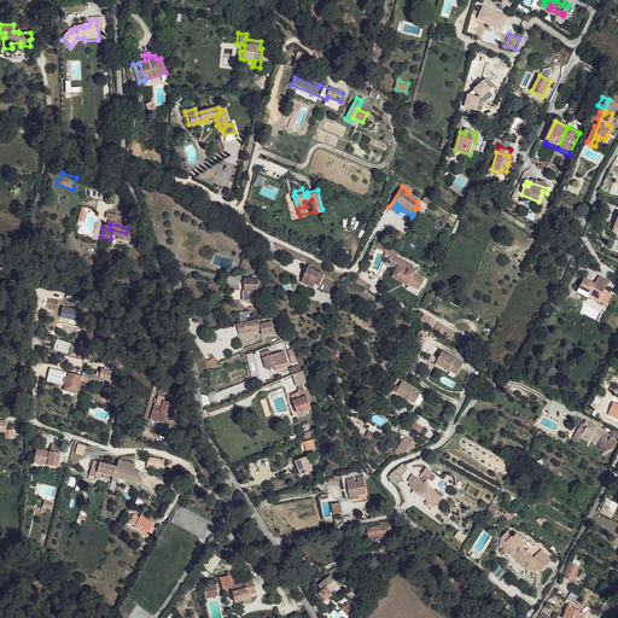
[(126,233),(112,229),(110,239),(129,244),(132,234),(126,233)]
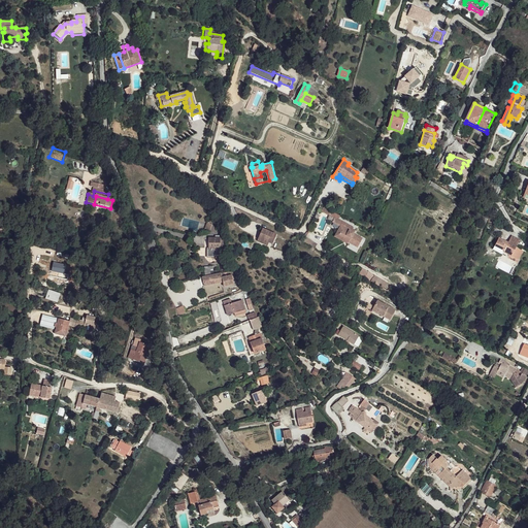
[(329,216),(331,211),(321,207),(320,209),(322,210),(321,212),(329,216)]
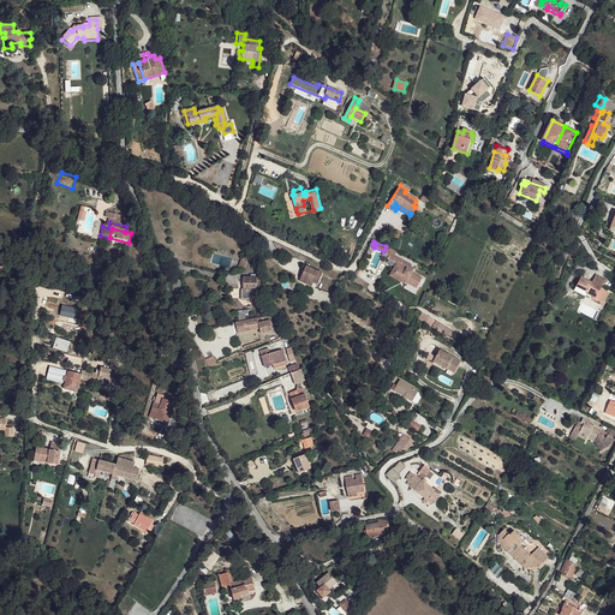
[(387,257),(395,262),(398,257),(390,252),(387,257)]
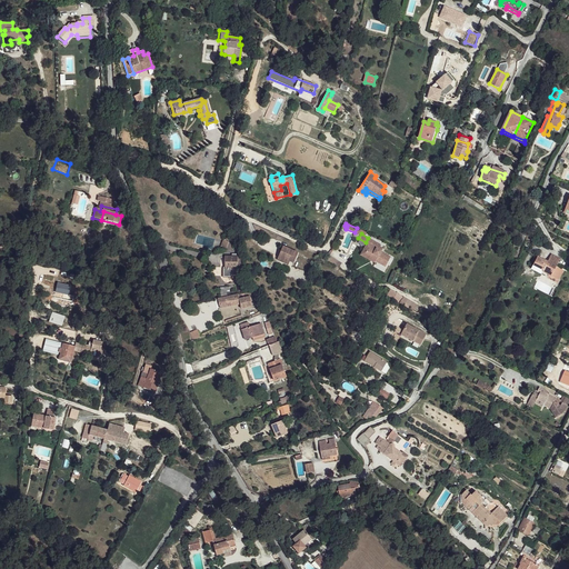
[(381,245),(368,238),(366,242),(367,243),(365,247),(369,249),(366,252),(377,259),(376,260),(386,266),(390,257),(381,251),(382,250),(379,248),(380,246),(381,245)]
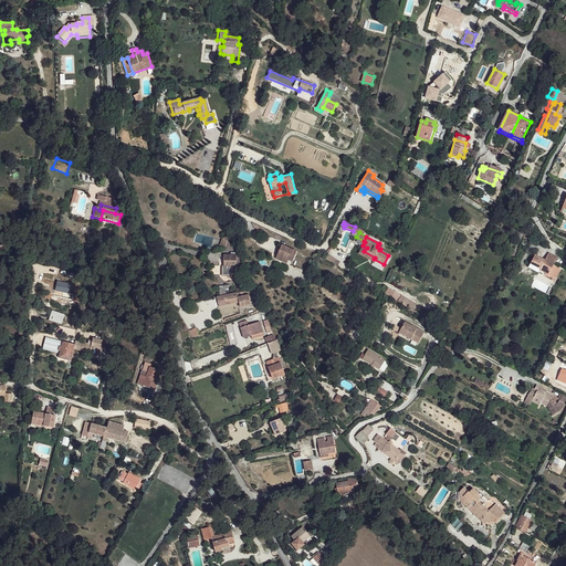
[(226,248),(228,241),(223,239),(219,250),(224,249),(226,248)]
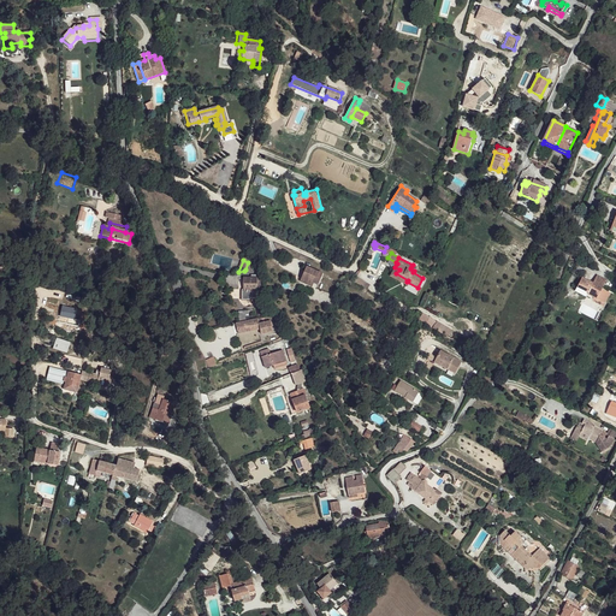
[(323,273),(306,266),(302,277),(319,284),(323,273)]
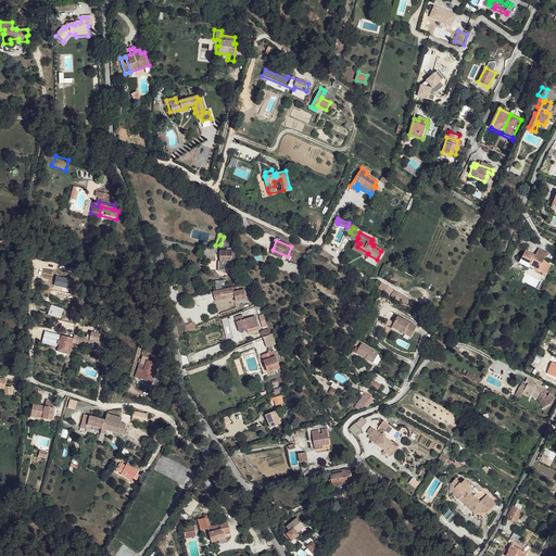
[(361,243),(356,241),(353,249),(366,256),(367,254),(368,253),(357,247),(361,243)]
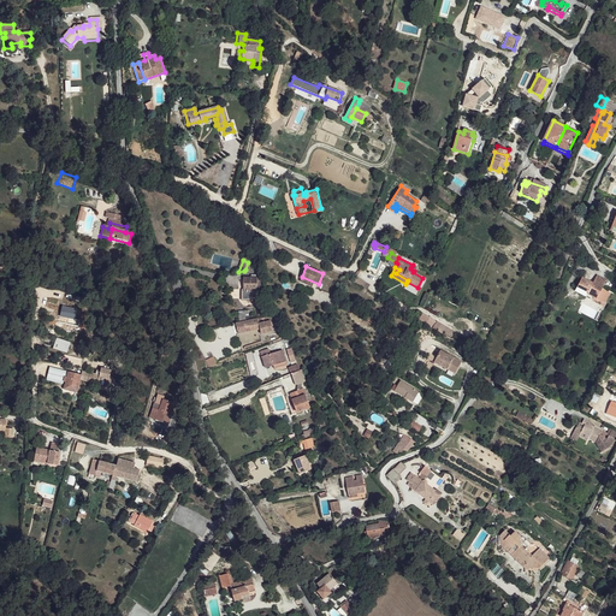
[(593,283),(584,277),(579,288),(588,294),(588,295),(598,300),(606,284),(597,278),(593,283)]
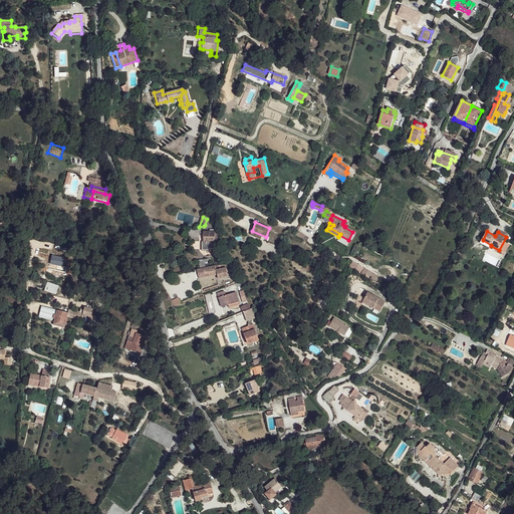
[(218,232),(204,232),(204,242),(202,242),(201,250),(209,250),(208,249),(214,249),(214,243),(218,243),(218,232)]
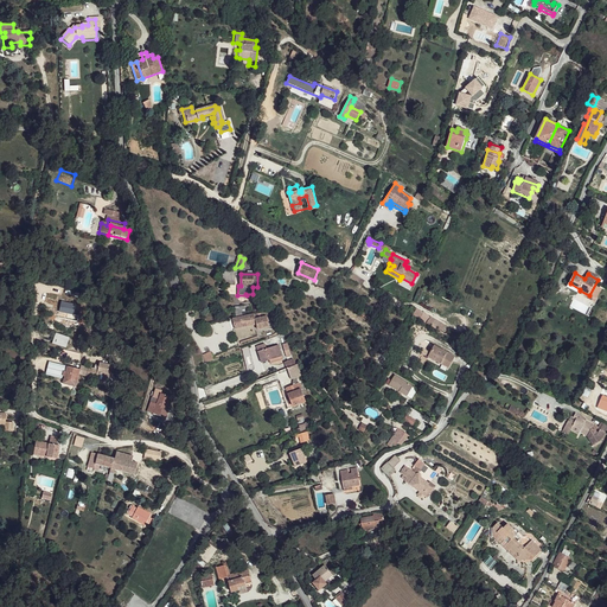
[(360,281),(347,274),(346,278),(358,286),(360,281)]
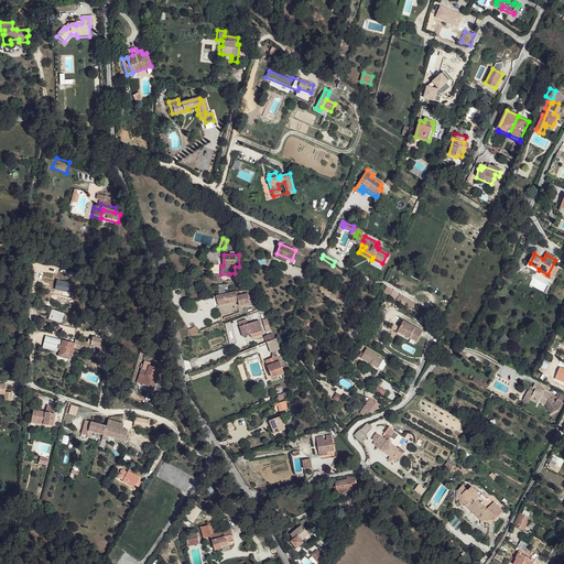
[(539,269),(530,263),(528,267),(538,272),(539,270),(539,269)]
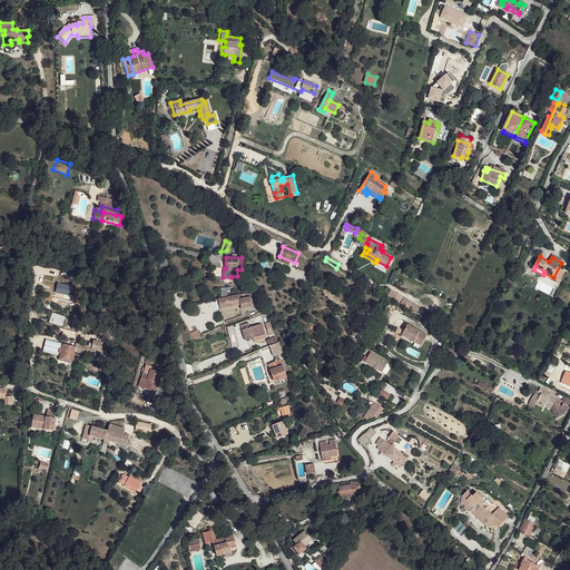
[(305,282),(307,273),(293,267),(290,276),(305,282)]
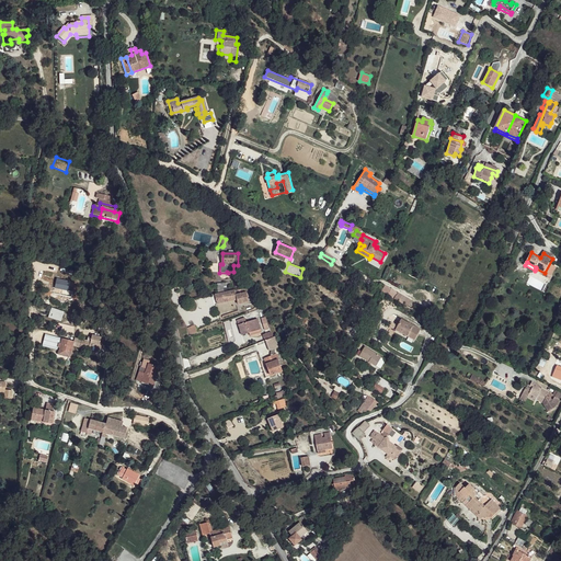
[(226,283),(217,284),(218,293),(227,292),(227,288),(226,283)]
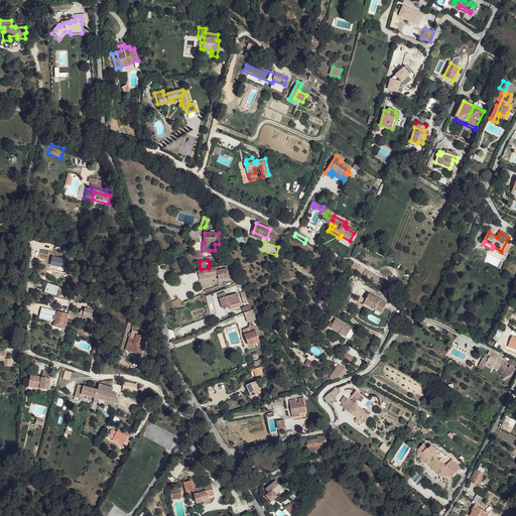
[(217,267),(199,270),(200,276),(209,275),(210,277),(219,276),(228,274),(228,270),(218,271),(217,267)]
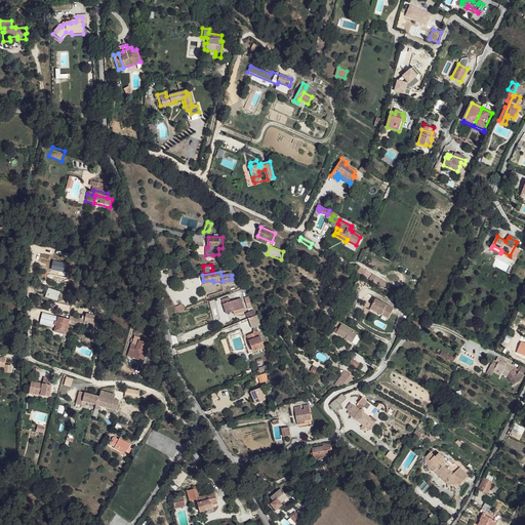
[(381,287),(386,282),(375,275),(372,280),(381,287)]
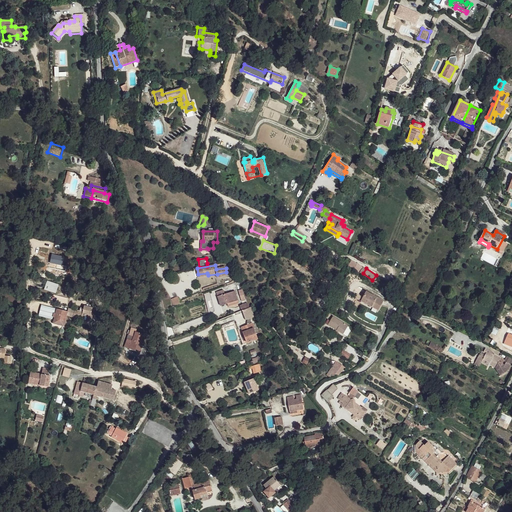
[(56,284),(45,280),(43,289),(54,292),(56,284)]
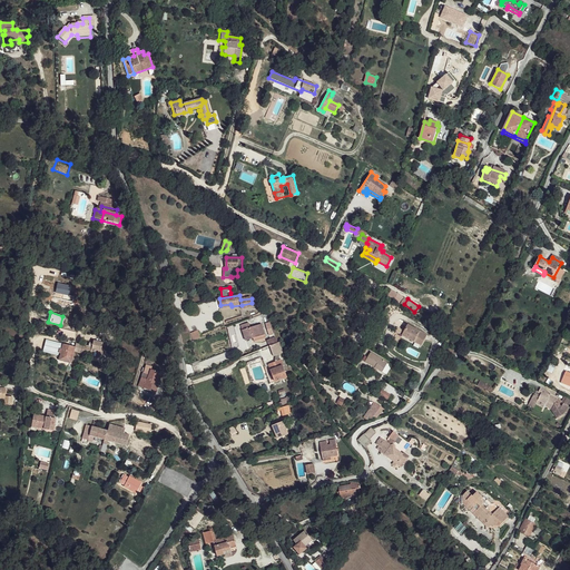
[(428,336),(408,325),(402,336),(422,346),(428,336)]
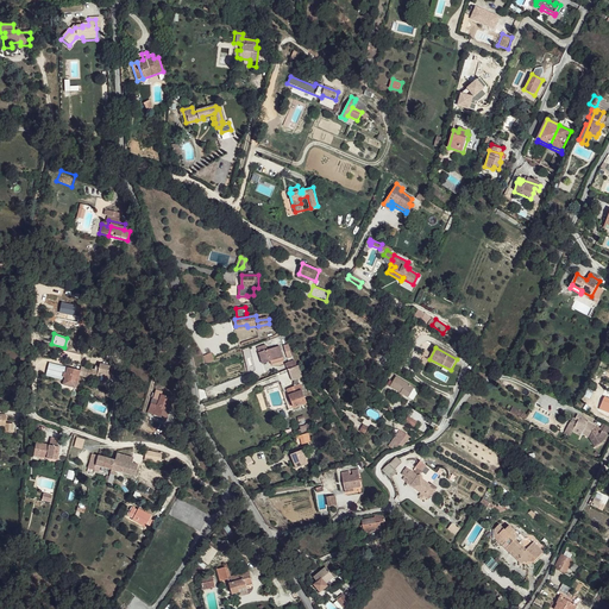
[(267,353),(258,357),(262,365),(269,363),(270,364),(282,359),(277,349),(267,353)]
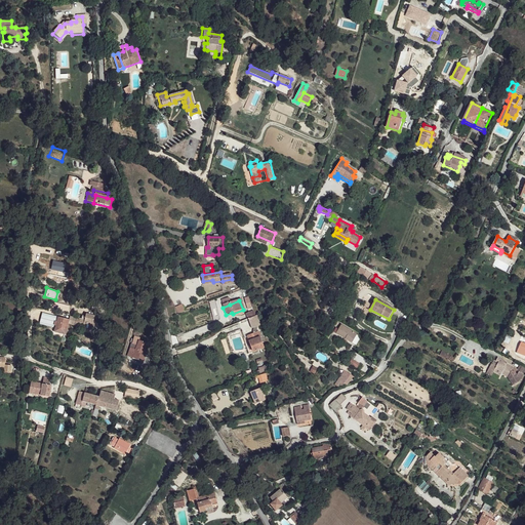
[(184,305),(175,307),(177,314),(186,311),(184,305)]
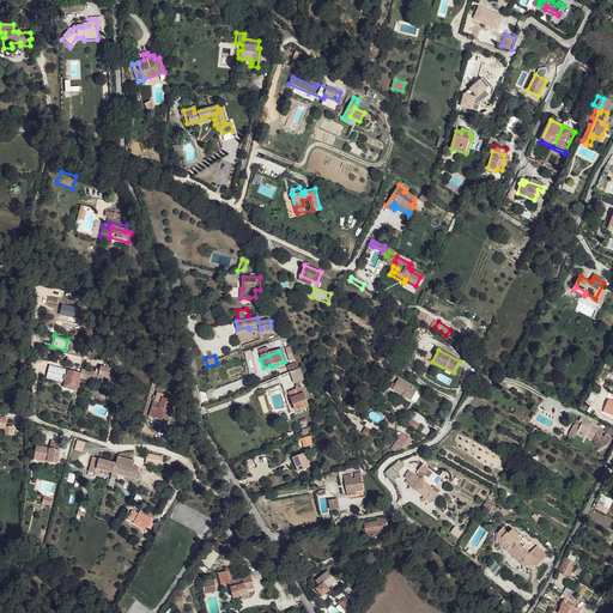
[(454,372),(432,362),(431,364),(453,375),(454,372)]
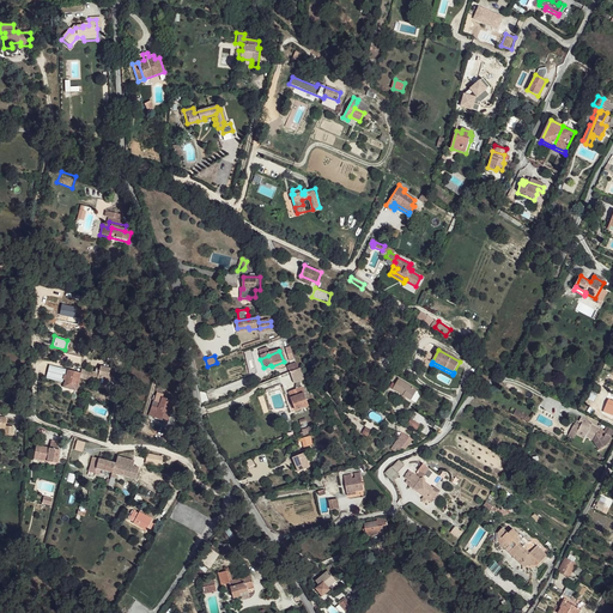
[(67,371),(49,365),(46,377),(64,383),(67,371)]
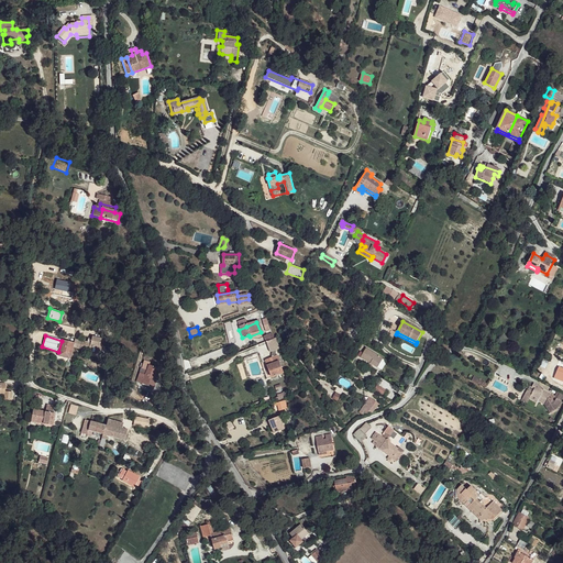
[(99,342),(89,339),(88,346),(87,349),(96,351),(97,349),(99,342)]
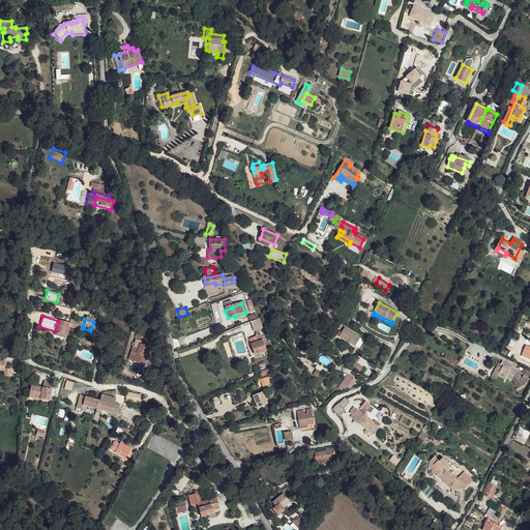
[(258,320),(251,323),(255,332),(264,329),(263,326),(258,320)]
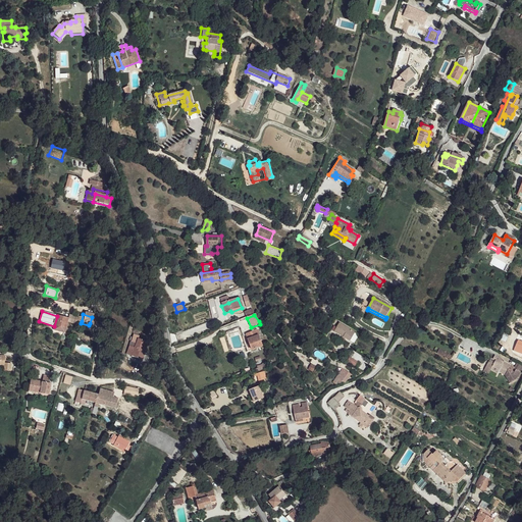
[(67,319),(57,316),(54,326),(53,327),(64,331),(66,325),(67,319)]
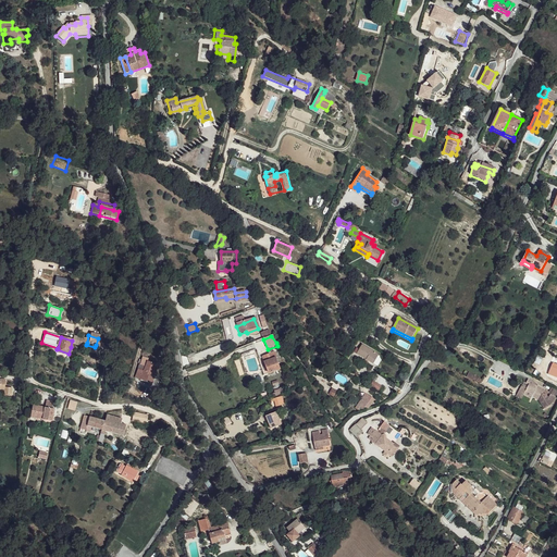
[(86,345),(76,342),(75,348),(85,351),(86,345)]
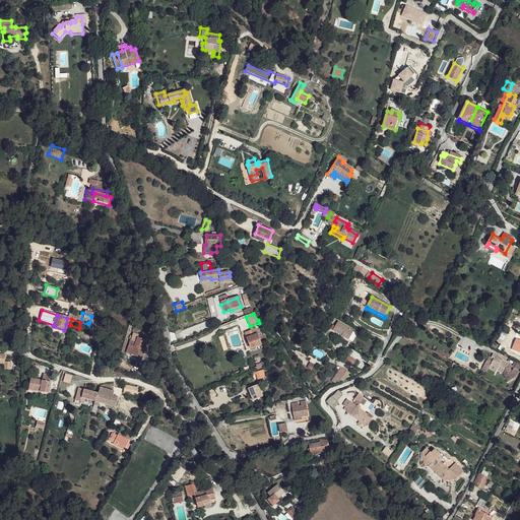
[(88,324),(80,322),(79,328),(87,331),(88,324)]
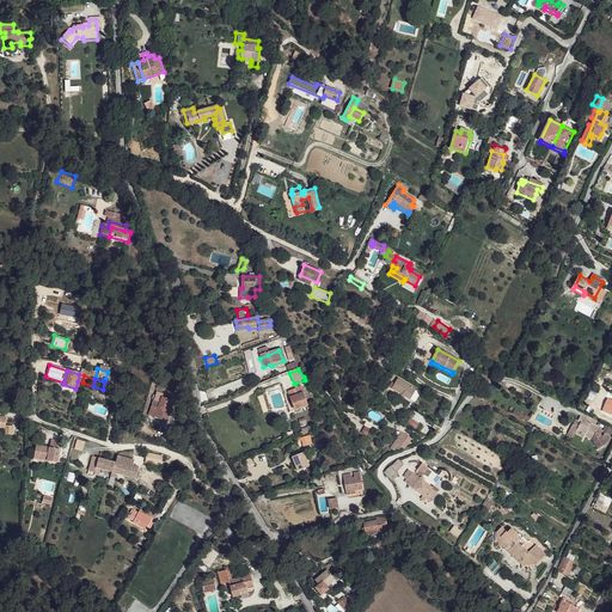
[(417,391),(398,380),(392,391),(410,401),(417,391)]
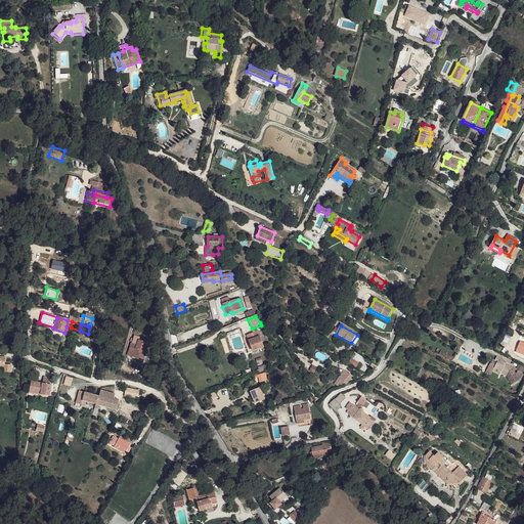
[(259,333),(248,337),(250,341),(260,337),(259,333)]
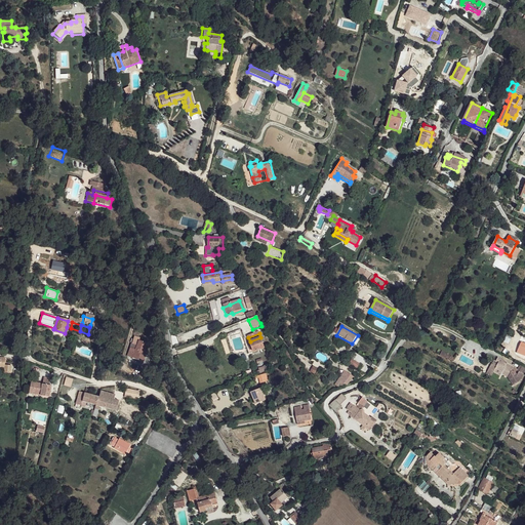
[(362,337),(358,335),(352,344),(357,347),(362,337)]
